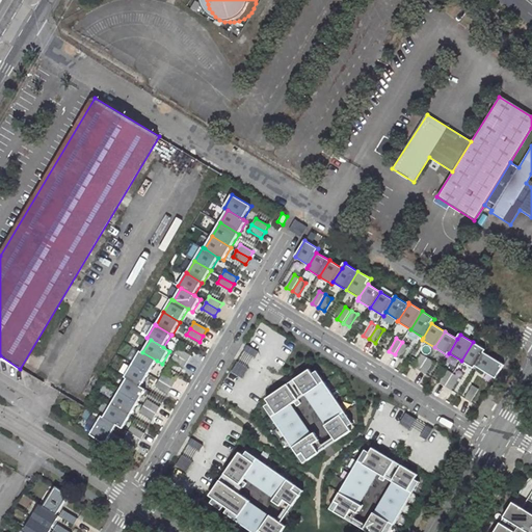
[(408,346),(402,342),(395,354),(400,358),(408,346)]
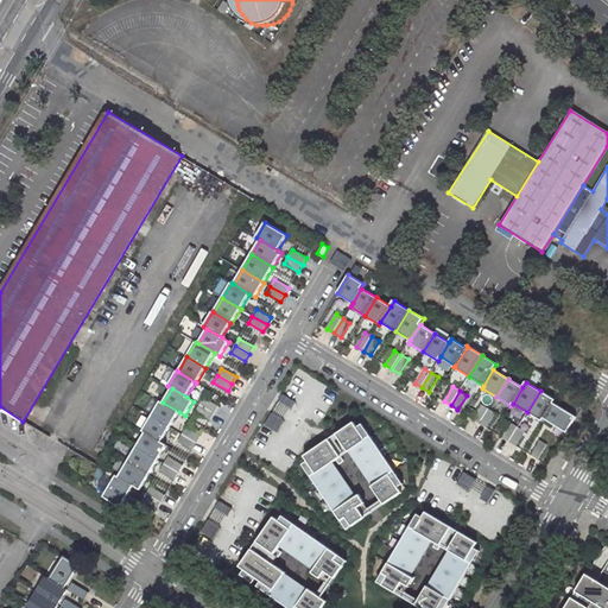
[(540,391),(527,412),(542,422),(544,419),(553,404),(556,400),(540,391)]
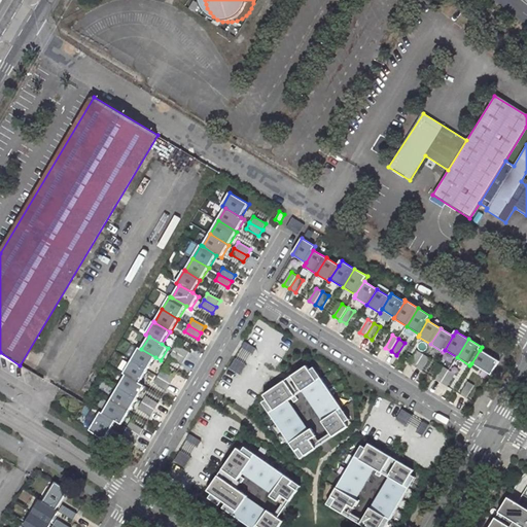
[(241,348),(252,354),(255,348),(245,342),(241,348)]
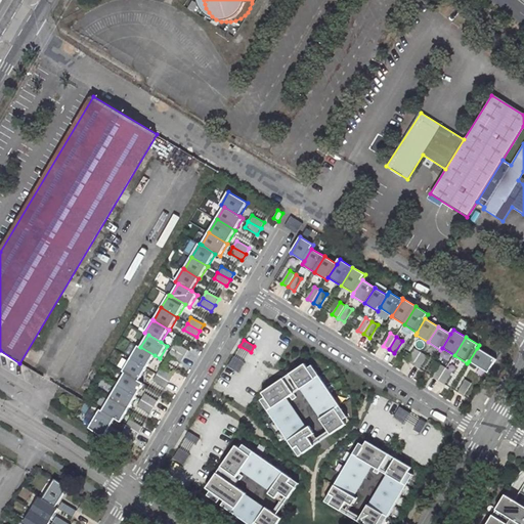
[(176,343),(172,349),(184,356),(188,350),(176,343)]
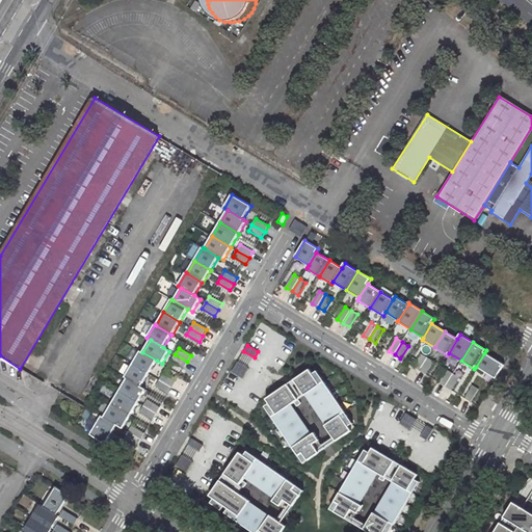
[(140,351),(133,364),(149,374),(157,361),(142,352),(140,351)]
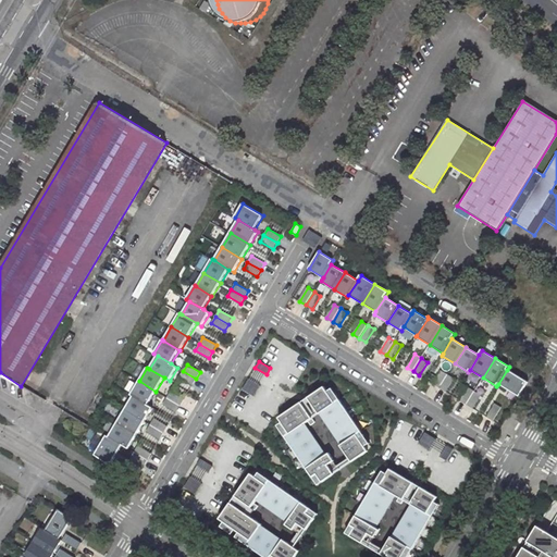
[(529,383),(507,370),(498,384),(519,397),(529,383)]
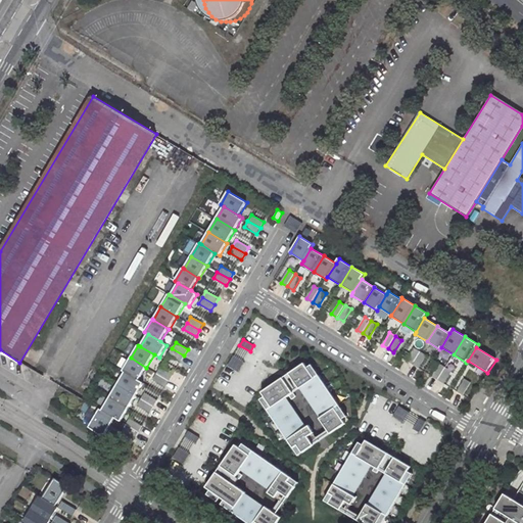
[(172,348),(168,353),(181,362),(184,355),(172,348)]
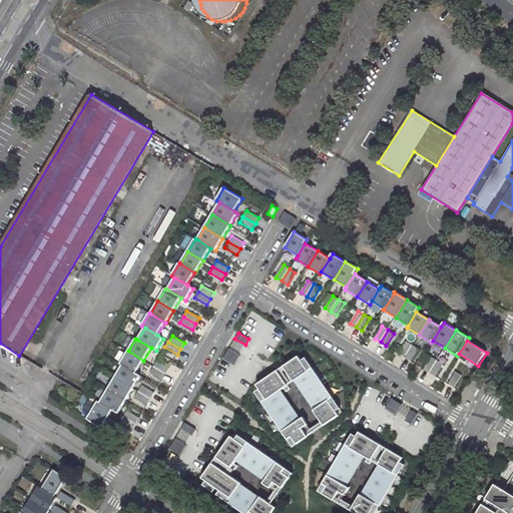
[(413,345),(407,342),(399,354),(405,358),(413,345)]
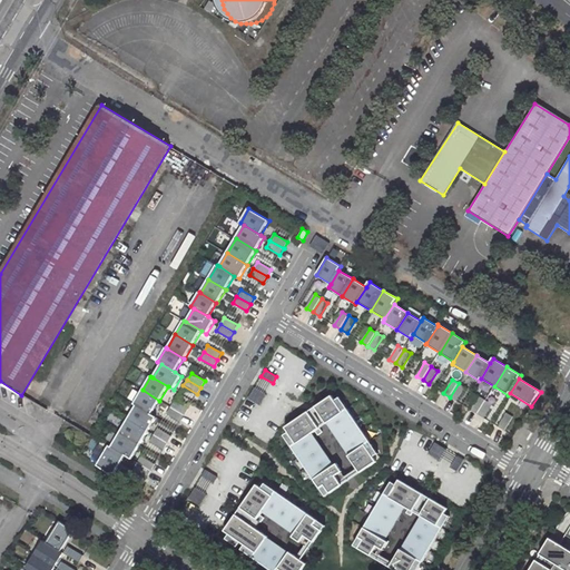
[(465,387),(459,383),(450,397),(457,401),(465,387)]
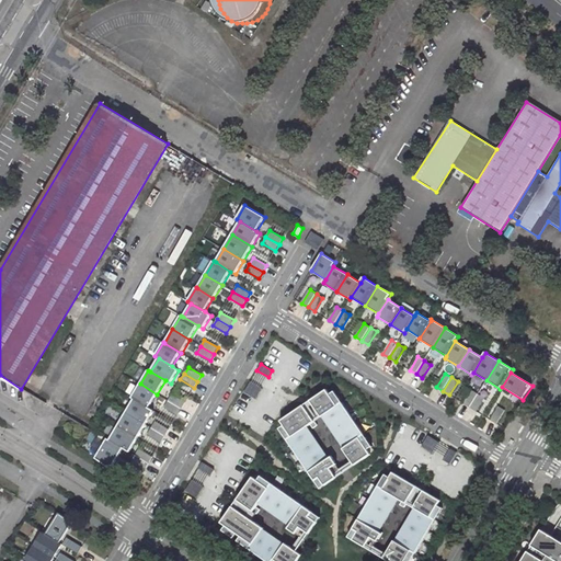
[(254,399),(261,388),(250,381),(243,392),(254,399)]
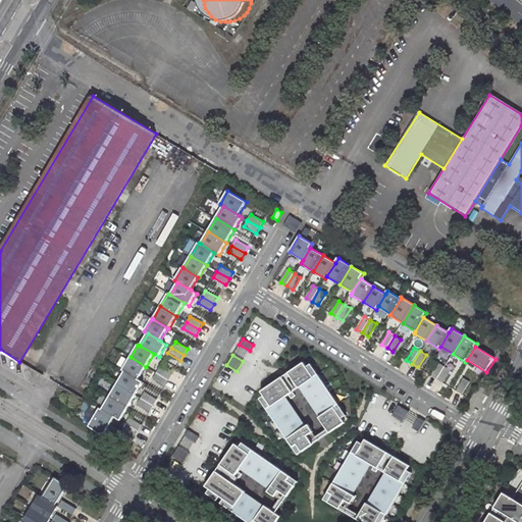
[(122,370),(124,371),(139,379),(146,367),(131,357),(122,370)]
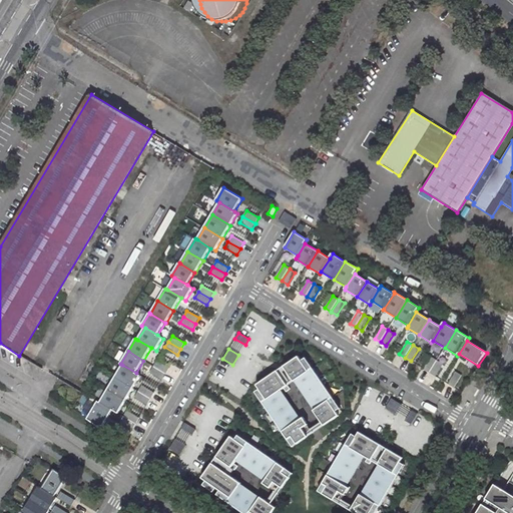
[(298,357),(284,367),(294,383),(295,382),(315,411),(314,411),(324,427),(339,416),(336,412),(328,401),(333,398),(313,369),(308,372),(301,361),(298,357)]
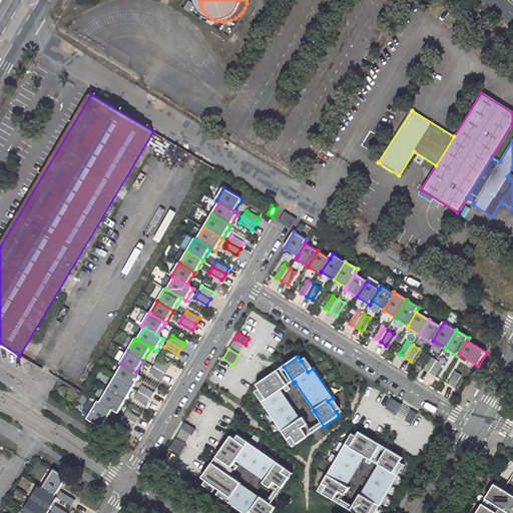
[(438,360),(432,357),(424,369),(430,373),(438,360)]
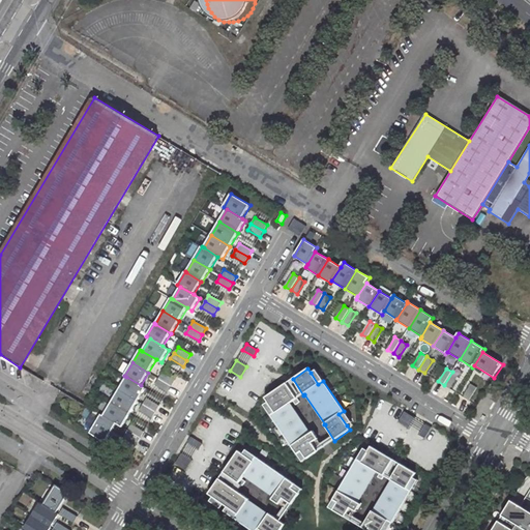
[(315,370),(311,373),(318,384),(323,381),(315,370)]
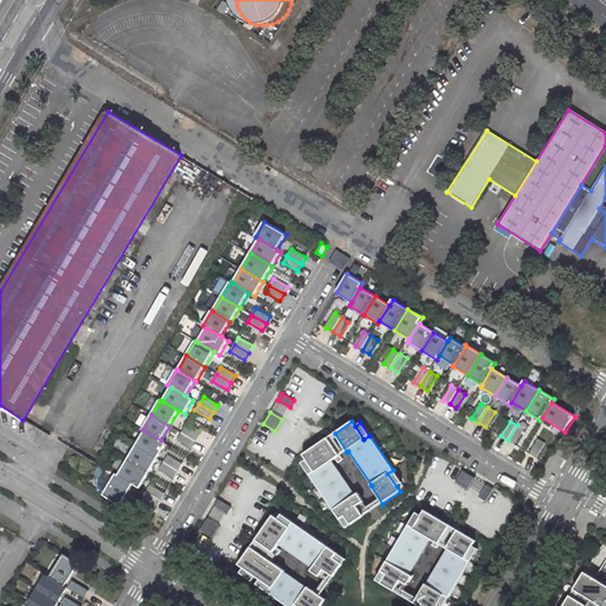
[(186,425),(181,432),(195,442),(200,434),(186,425)]
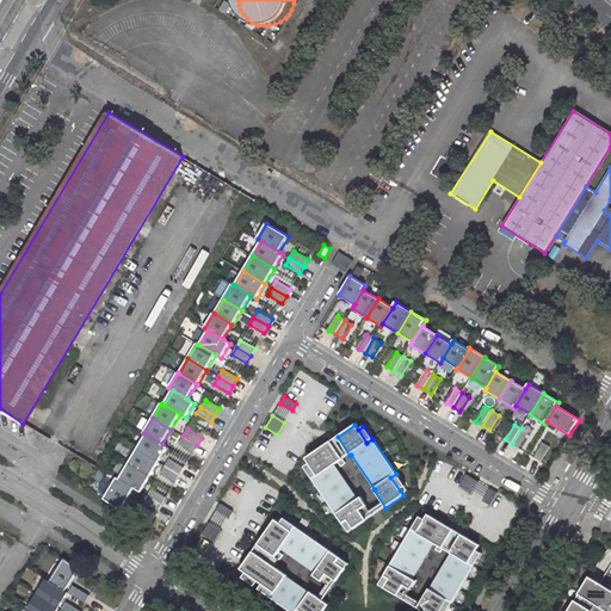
[(529,433),(522,429),(512,444),(519,448),(529,433)]
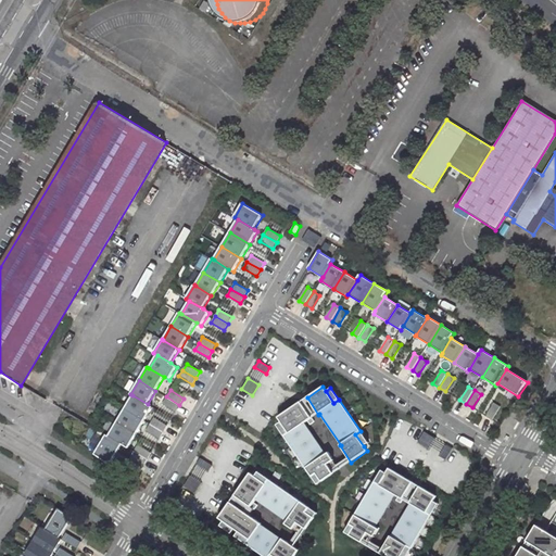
[(133,395),(125,409),(144,420),(153,407),(148,404),(133,395)]
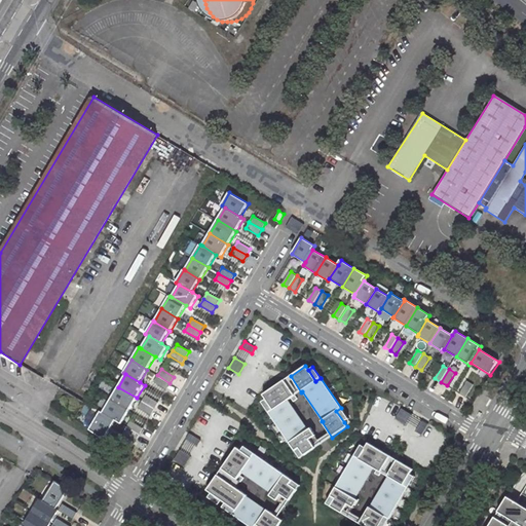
[(157,375),(153,381),(166,389),(170,383),(157,375)]
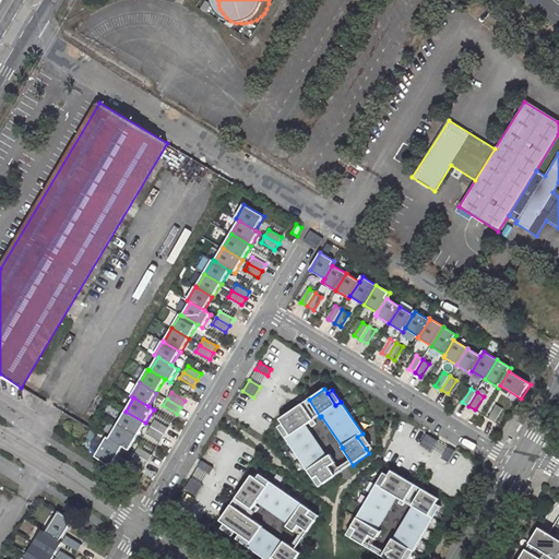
[(290,437),(286,439),(313,480),(318,477),(323,485),(335,477),(330,467),(335,463),(330,455),(329,455),(330,456),(328,458),(306,427),(309,425),(311,428),(316,425),(302,405),(280,420),(283,425),(290,437)]
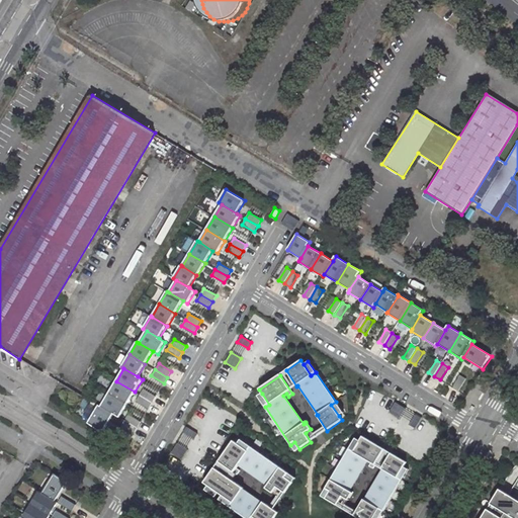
[(466,378),(460,375),(453,387),(458,392),(466,378)]
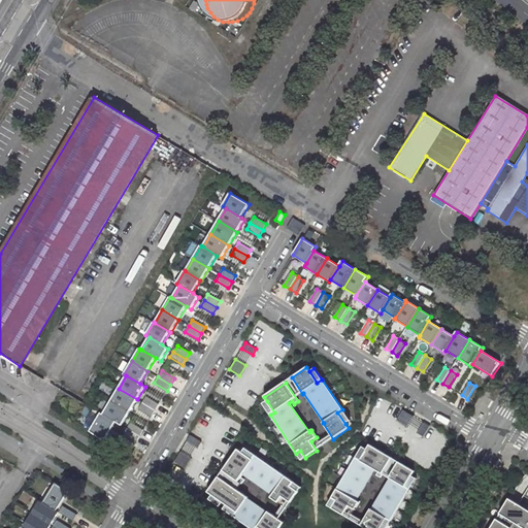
[(88,396),(93,389),(86,384),(80,391),(88,396)]
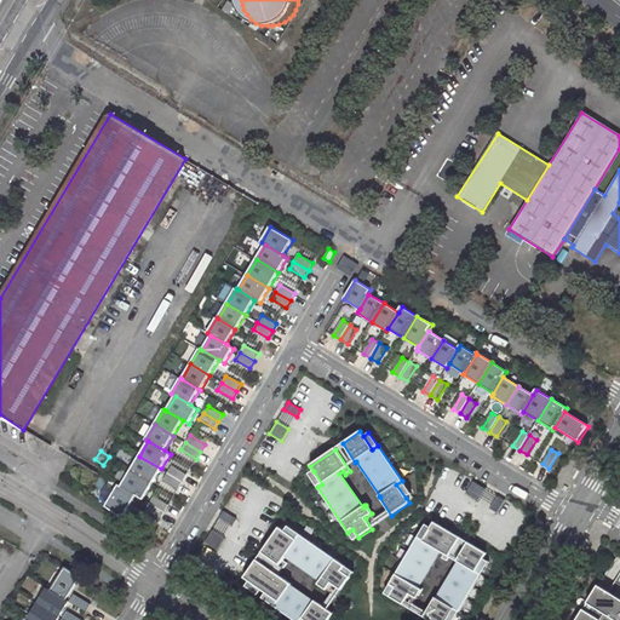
[(139,457),(131,471),(153,484),(161,469),(139,457)]
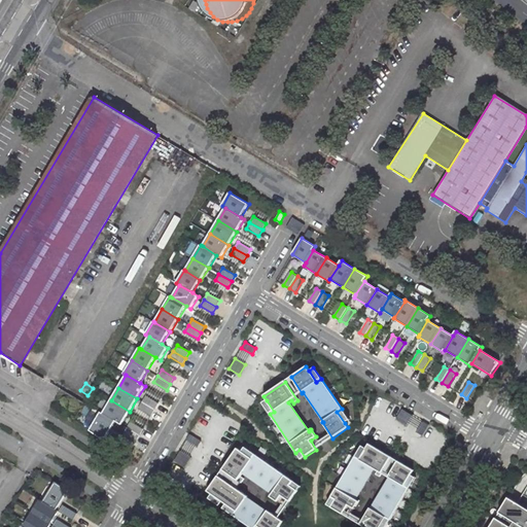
[(146,395),(142,401),(155,410),(159,403),(146,395)]
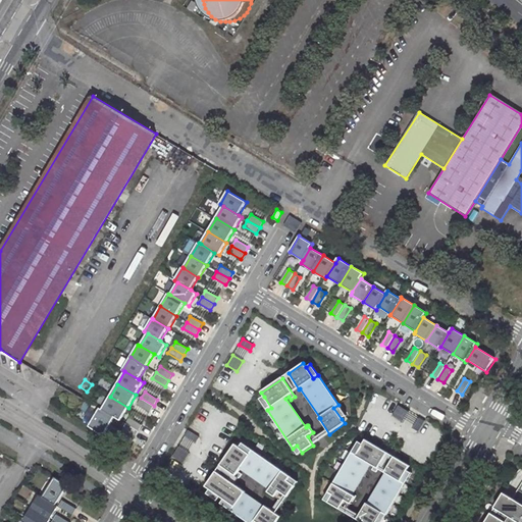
[(110,397),(102,409),(115,417),(120,421),(128,408),(110,397)]
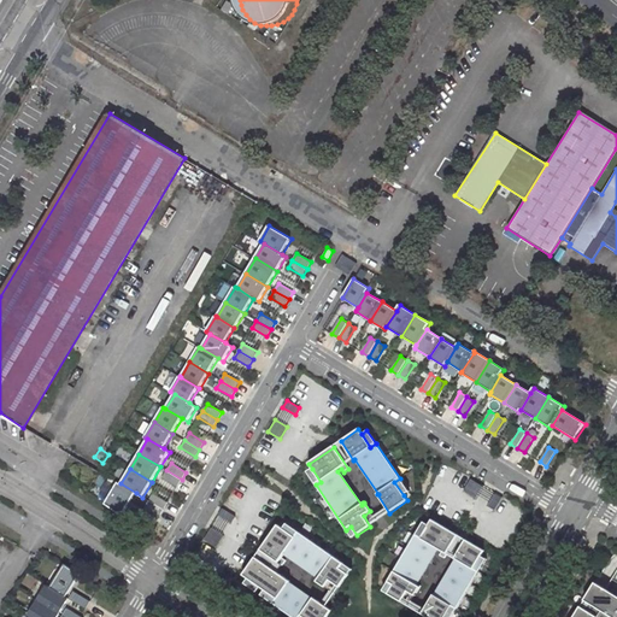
[(307,472),(316,485),(321,482),(312,469),(307,472)]
